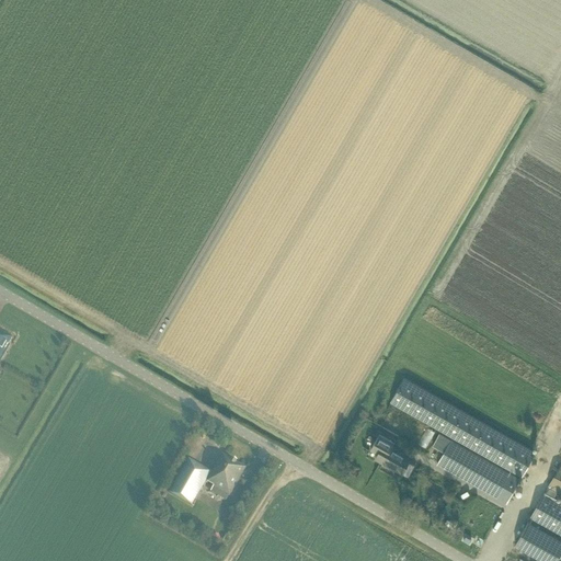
[(0,363),(3,357),(10,346),(9,345),(13,338),(0,330),(0,363)]
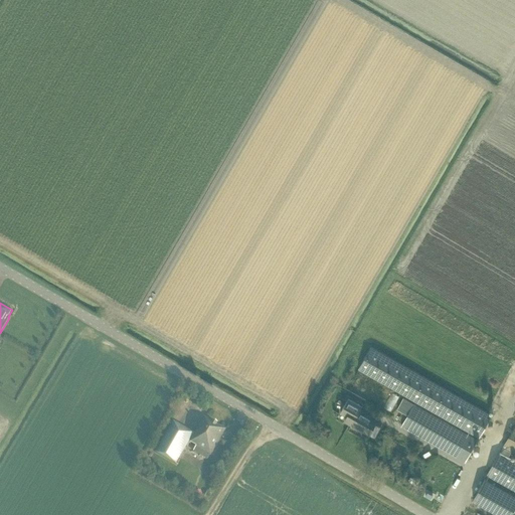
[(493,414),(372,346),(359,369),(480,438),(493,414)]
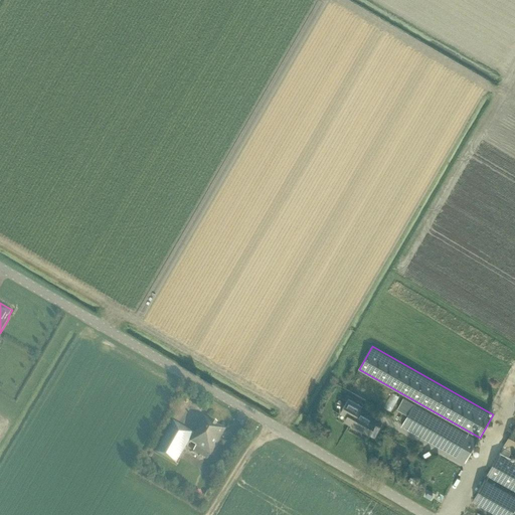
[(363,405),(349,397),(341,411),(348,415),(346,420),(369,434),(378,418),(361,409),(363,405)]
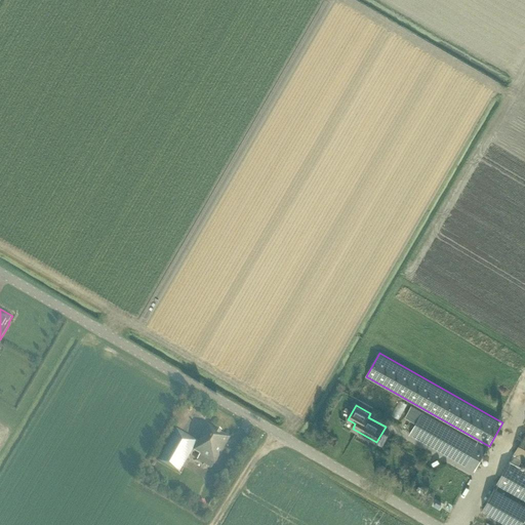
[(475,471),(488,447),(412,405),(406,416),(417,422),(410,434),(475,471)]
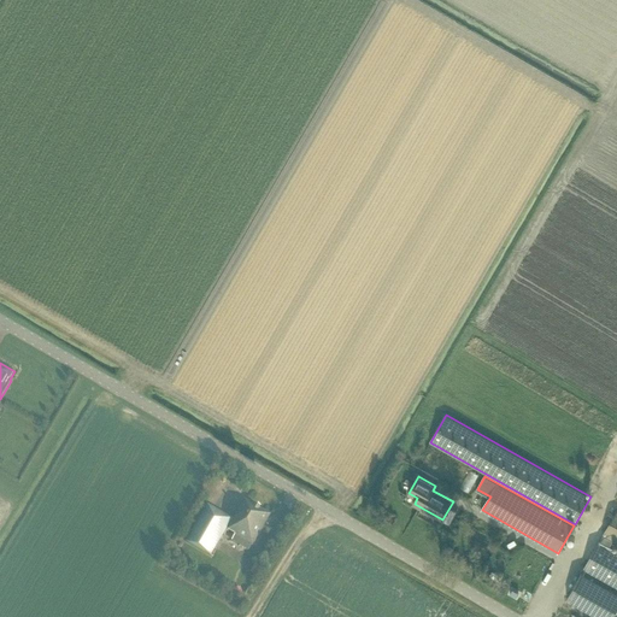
[(253,547),(271,516),(244,500),(233,519),(207,505),(186,542),(211,558),(227,530),(236,536),(235,538),(242,541),(240,546),(244,548),(247,544),(253,547)]
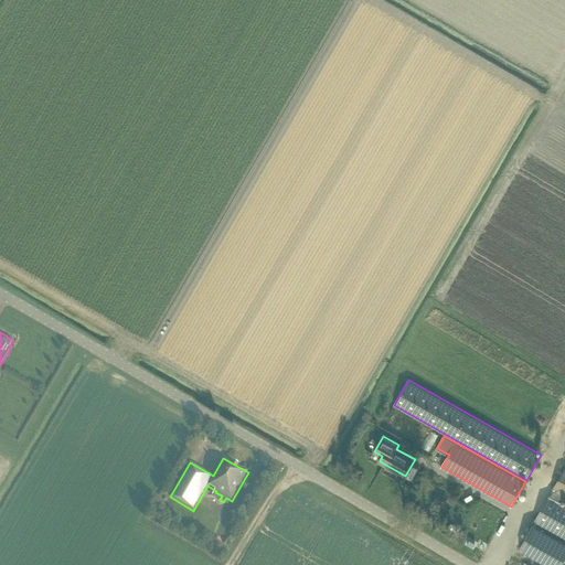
[(564,467),(553,489),(563,494),(564,494),(564,467)]
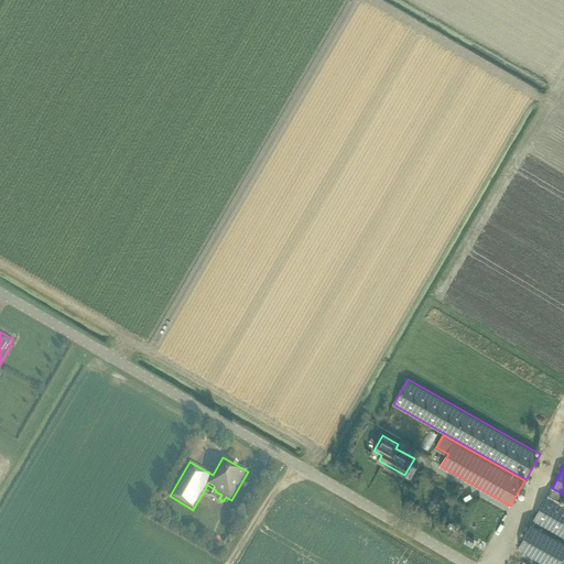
[(563,503),(557,501),(561,495),(562,494),(552,488),(548,495),(533,519),(563,535),(563,503)]
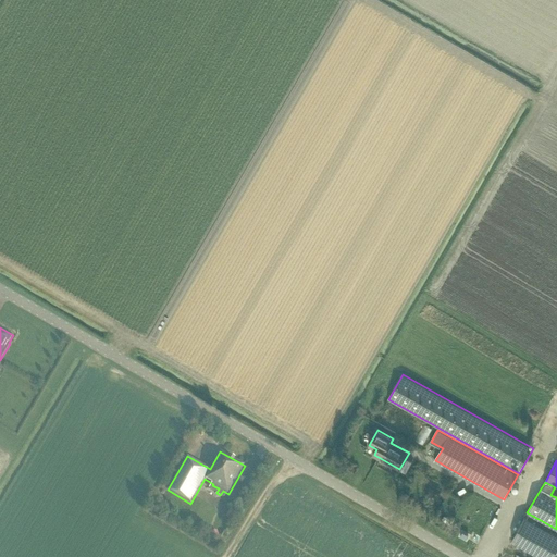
[(239,496),(233,508),(237,510),(245,499),(239,496)]
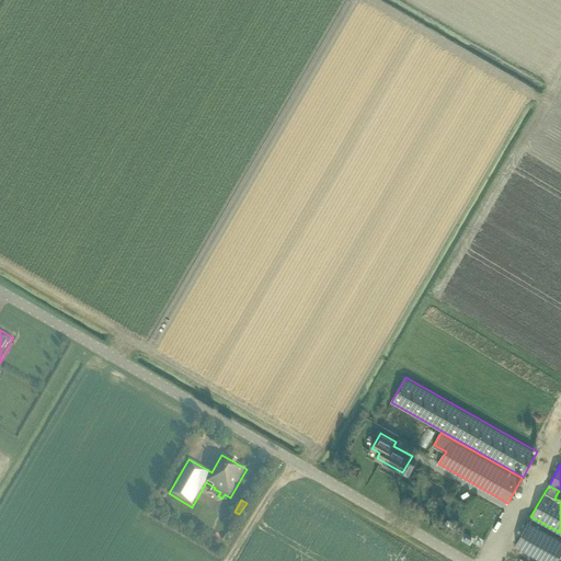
[(544,560),(557,560),(560,553),(560,538),(529,521),(515,545),(544,560)]
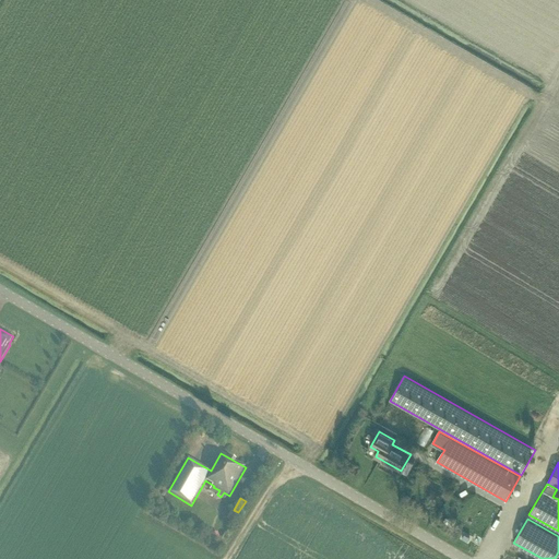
[(221,542),(229,540),(228,533),(219,534),(221,542)]
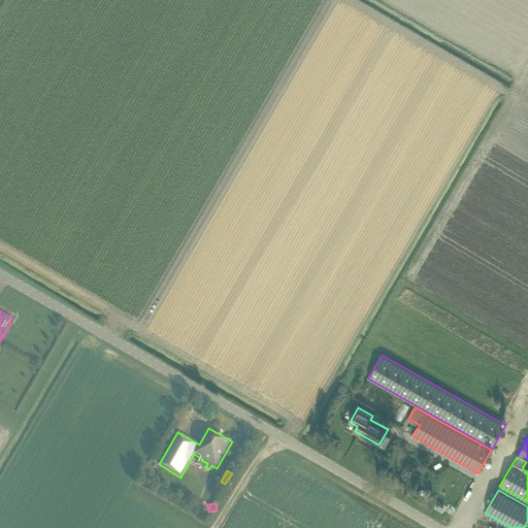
All buildings are outlined.
